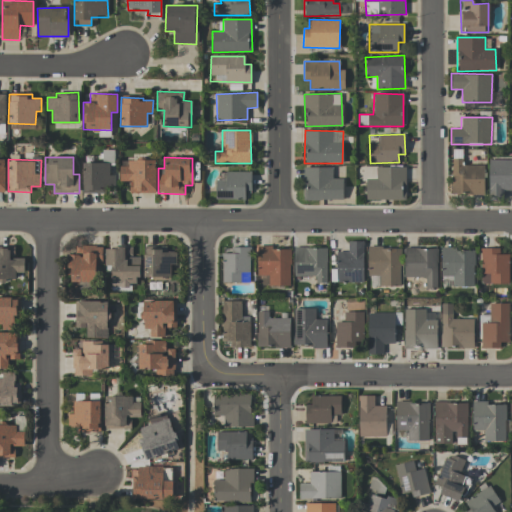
[(511,159),(488,160),(488,192),(511,192),(511,159)]
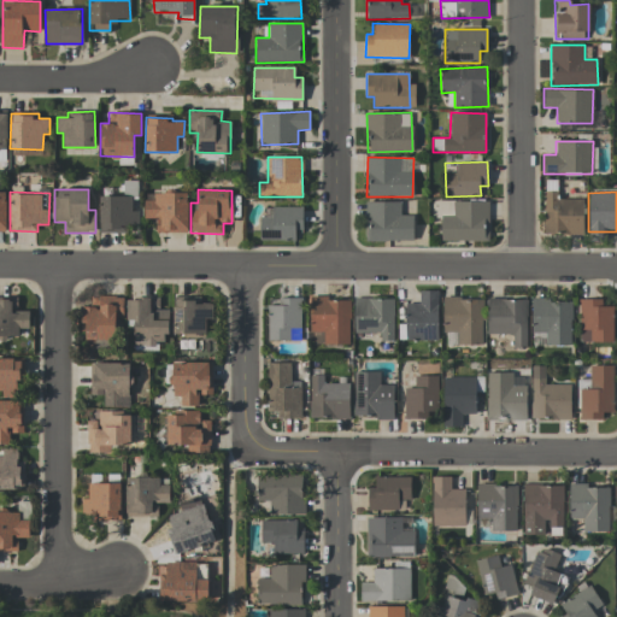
[(145,201),(144,218),(156,219),(156,233),(187,233),(188,193),(154,193),(154,201),(145,201)]
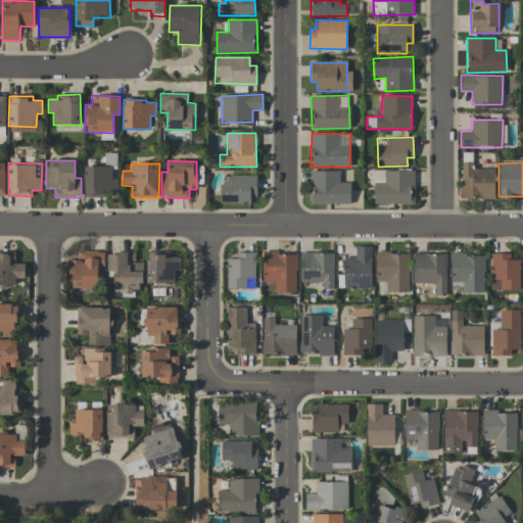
[(85,167),(85,197),(108,197),(108,191),(117,191),(117,179),(112,179),(111,165),(85,167)]
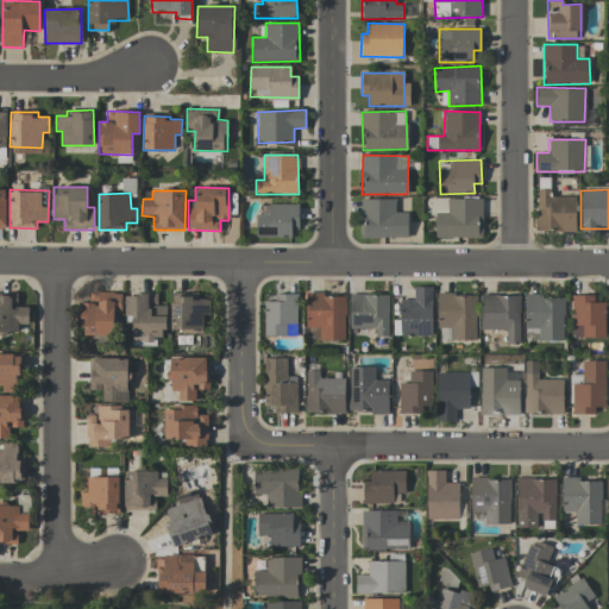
[(483,199),(449,198),(447,213),(435,213),(435,238),(482,238),(483,199)]
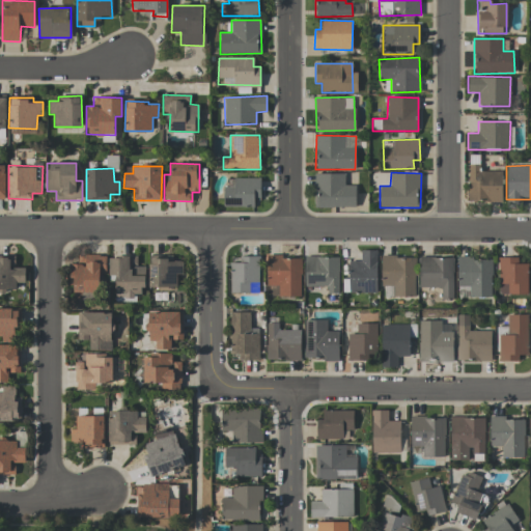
[(315,207),(356,207),(356,185),(344,185),(344,173),(314,174),(315,207)]
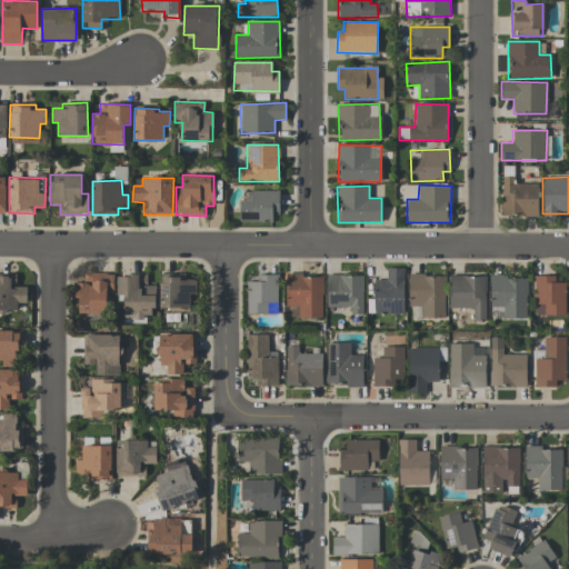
[(279,191),(241,190),(241,221),(272,222),(272,212),(279,212),(279,191)]
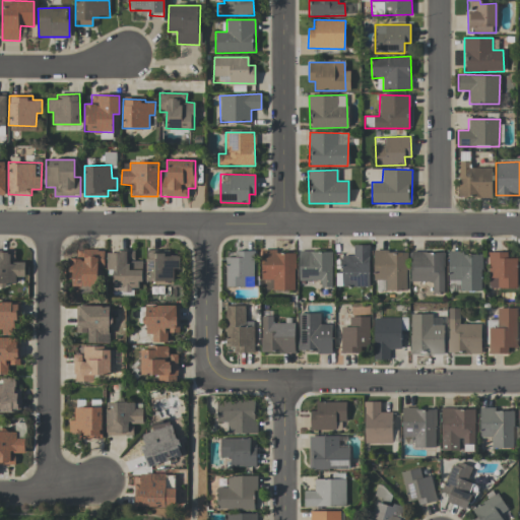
[(369,287),(369,245),(353,245),(353,256),(342,256),(342,286),(369,287)]
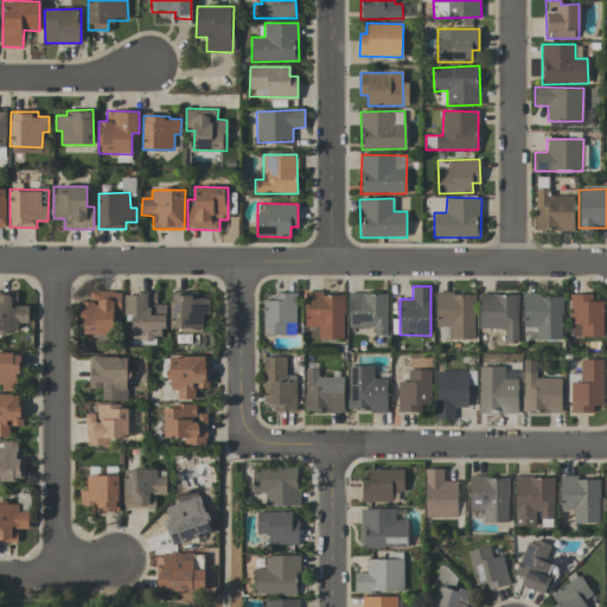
[(115,334),(114,315),(121,315),(121,292),(90,292),(90,301),(81,302),(81,336),(115,334)]
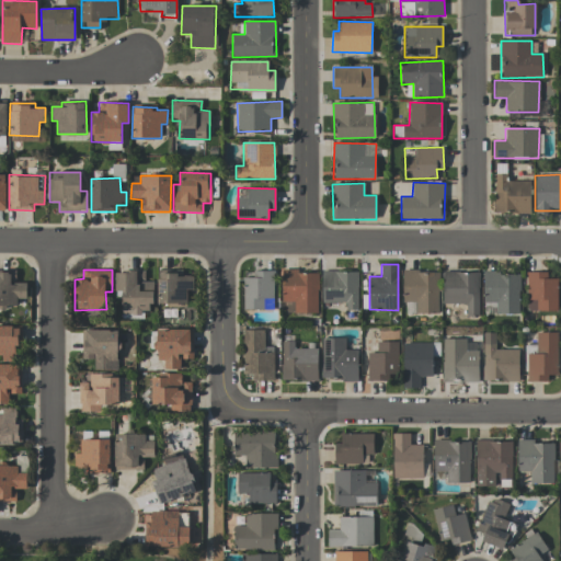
[(26,283),(16,283),(15,271),(0,271),(0,306),(18,306),(16,299),(26,298),(26,283)]
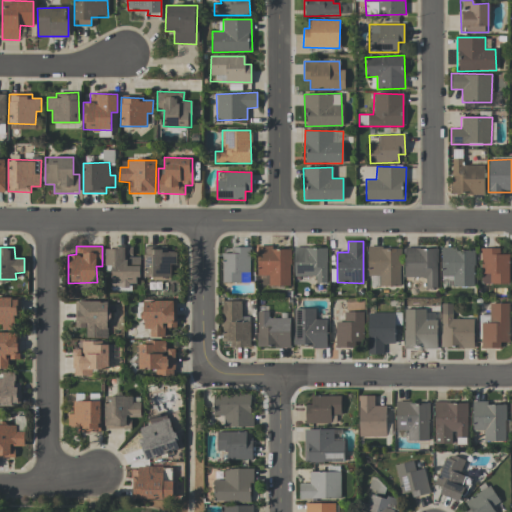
[(139,257),(132,257),(132,247),(106,247),(105,265),(111,266),(111,286),(139,286),(139,257)]
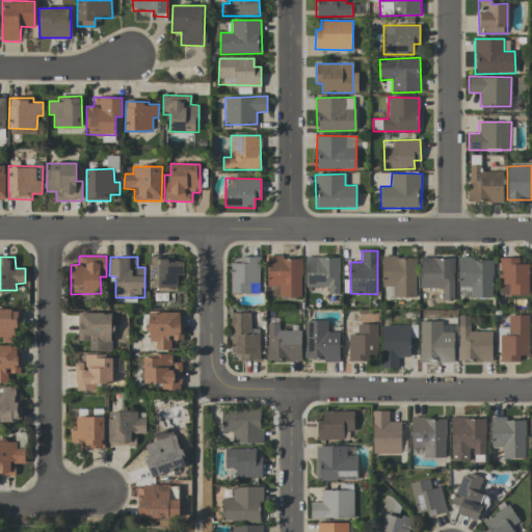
[(231,294),(260,294),(260,257),(240,257),(240,263),(231,263),(231,294)]
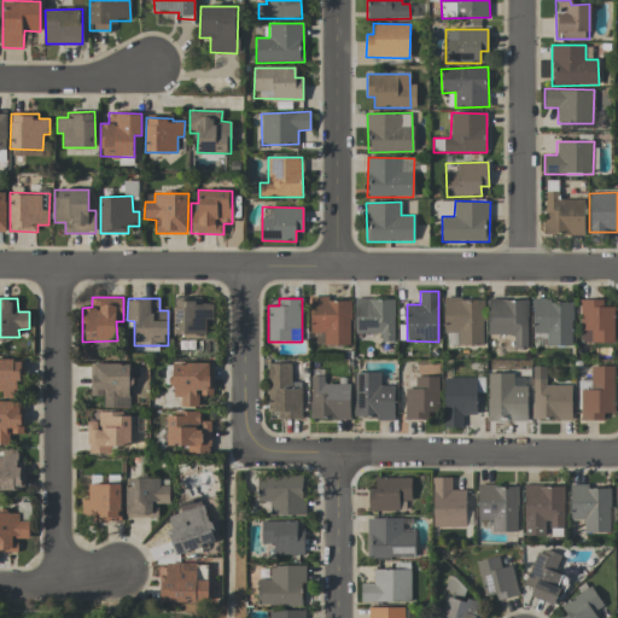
[(350,345),(350,299),(310,298),(310,332),(325,332),(325,345),(350,345)]
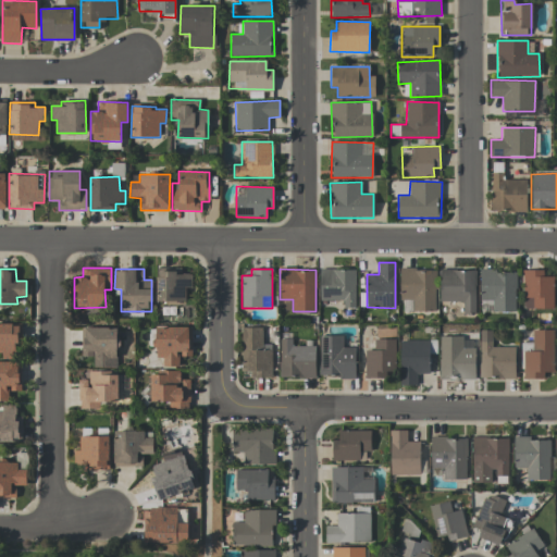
[(356,269),(321,269),(320,301),(344,301),(343,307),(355,307),(356,269)]
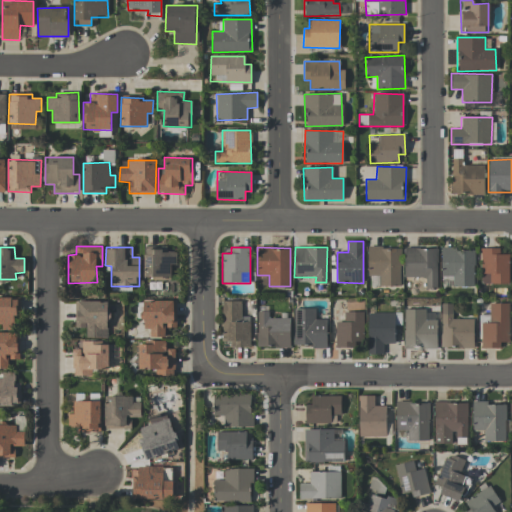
[(378,286),(400,286),(401,248),(368,247),(367,275),(379,275),(378,286)]
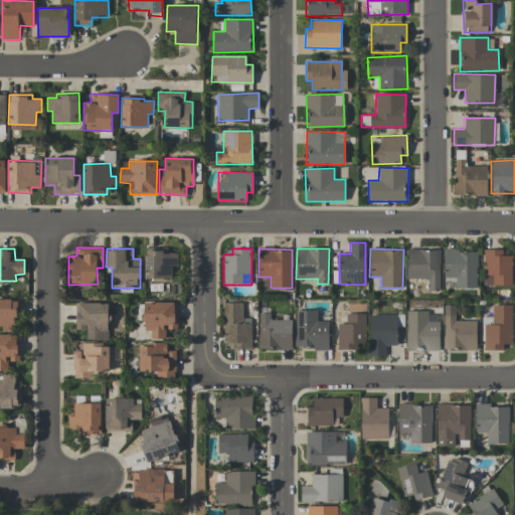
[(406,279),(427,279),(427,290),(440,291),(440,249),(407,249),(406,279)]
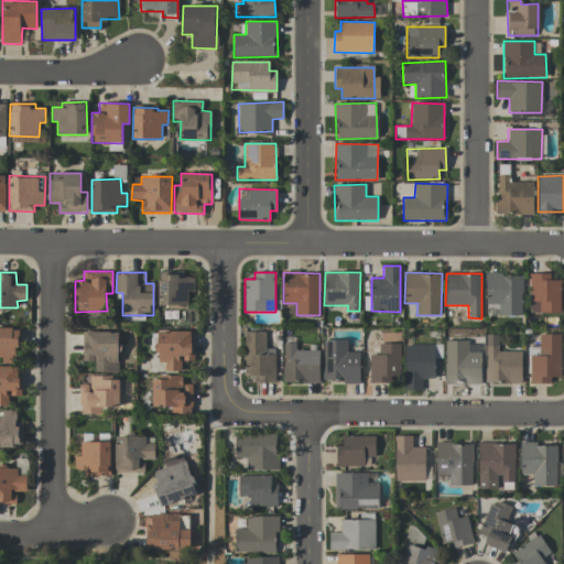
[(498,315),(522,316),(522,274),(486,273),(486,304),(499,304),(498,315)]
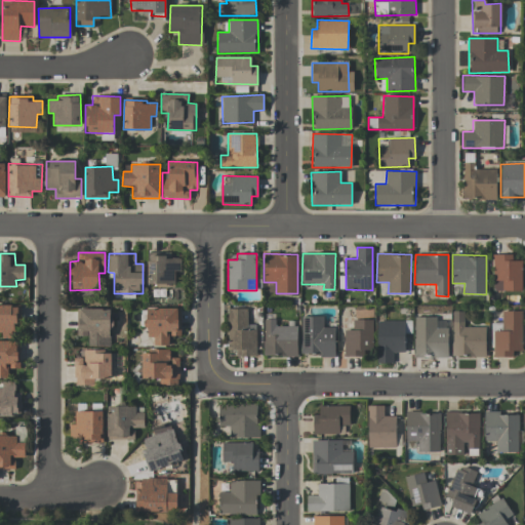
[(513,254),(493,254),(492,291),(521,291),(522,260),(513,260),(513,254)]
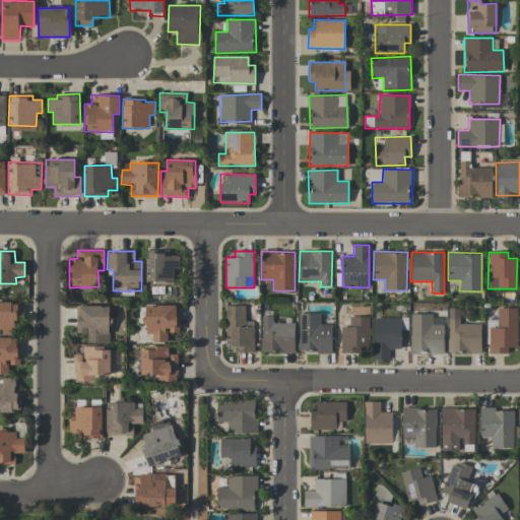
[(179,268),(180,254),(147,253),(146,281),(173,282),(174,268),(179,268)]
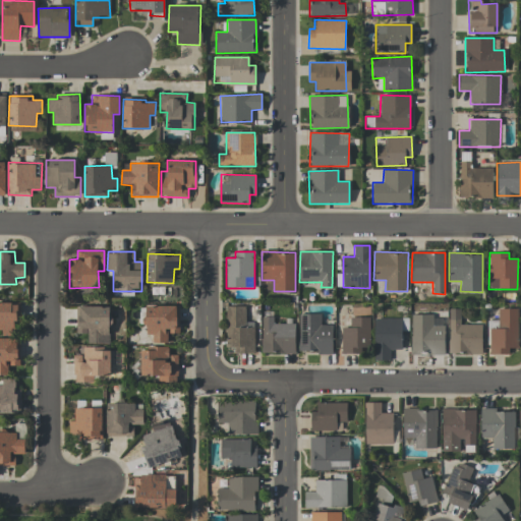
[(0,329),(2,330),(2,336),(14,336),(14,322),(18,321),(17,302),(0,302),(0,329)]
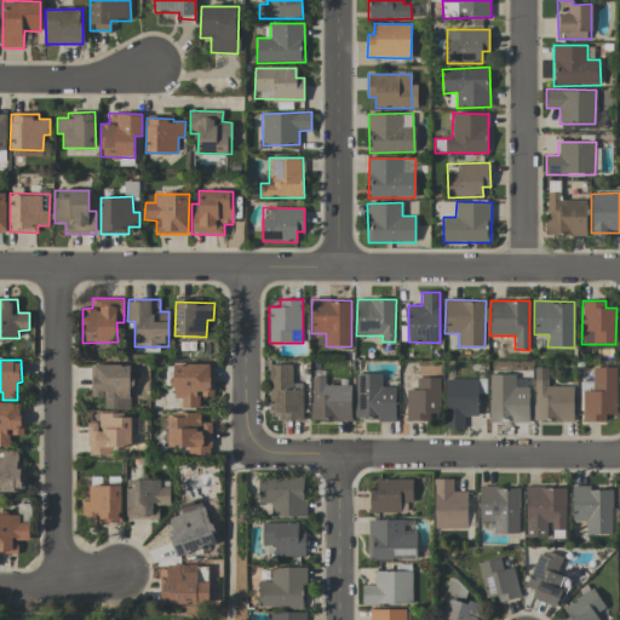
[(213,397),(212,363),(171,365),(171,397),(182,397),(182,408),(200,408),(199,397),(213,397)]
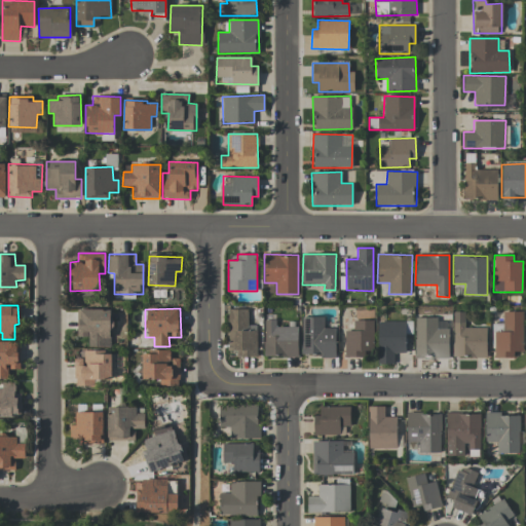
[(110,309),(77,309),(77,337),(87,337),(87,346),(110,347),(110,309)]
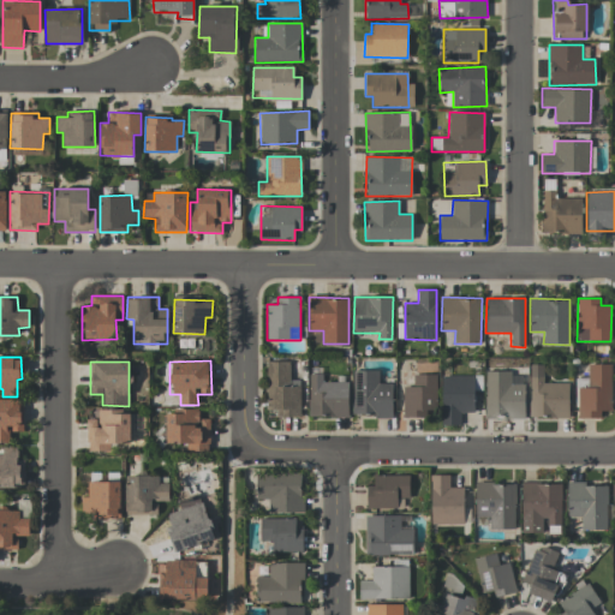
[(290,362),(267,362),(267,410),(278,410),(278,418),(300,417),(299,380),(290,380),(290,362)]
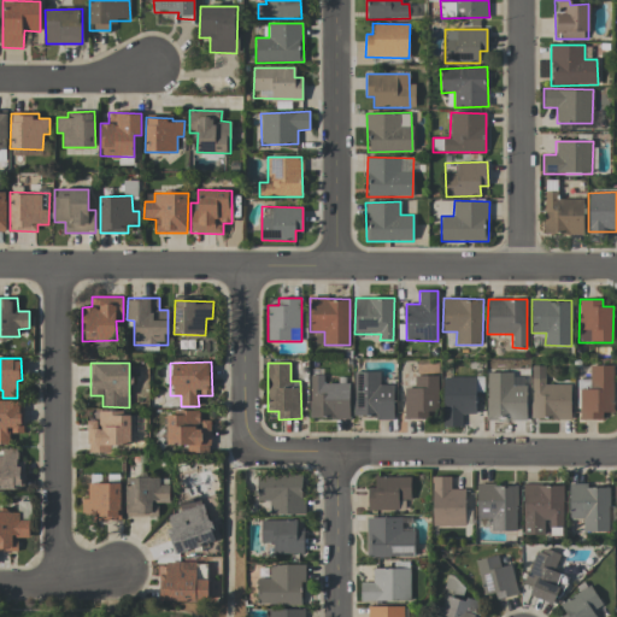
[(571,385),(545,383),(546,366),(532,365),(532,419),(570,419),(571,385)]
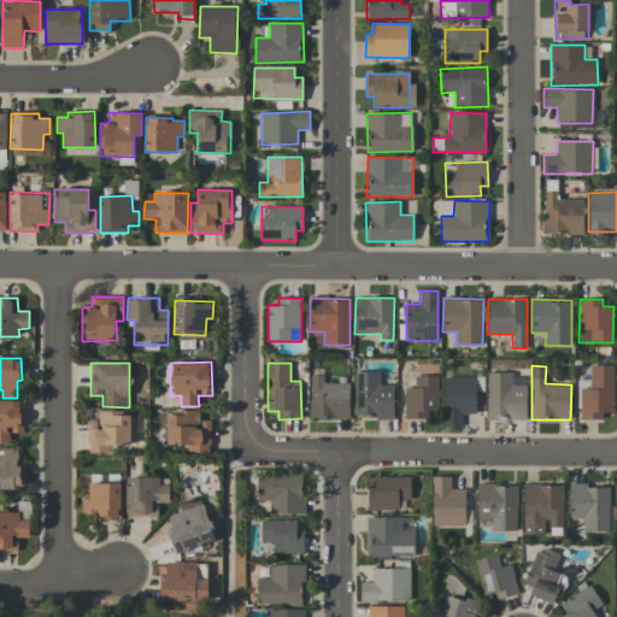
[(612,365),(591,365),(591,388),(580,388),(580,419),(603,419),(603,412),(613,412),(612,365)]
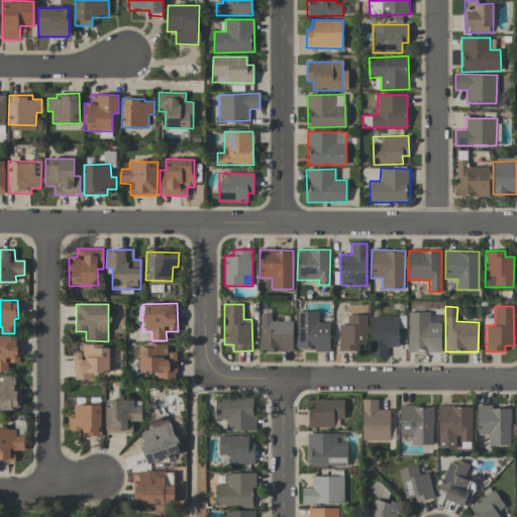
[(318,312),(297,311),(297,349),(329,350),(330,322),(318,322),(318,312)]
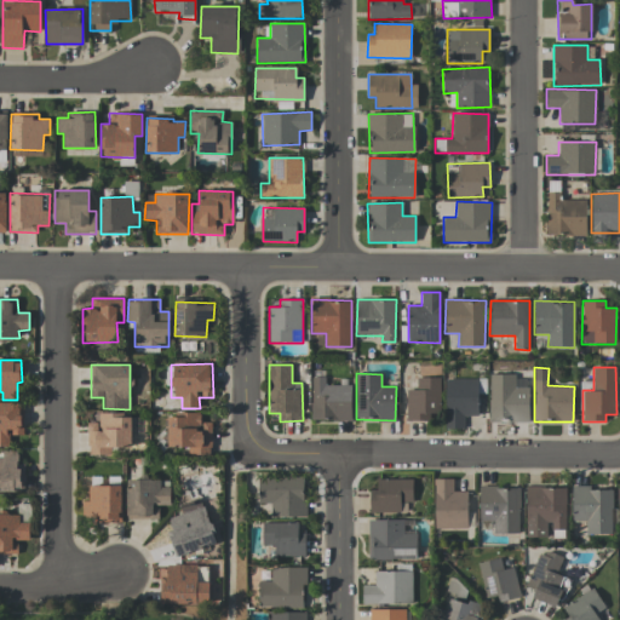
[(529,423),(528,388),(515,388),(515,374),(489,374),(489,423),(529,423)]
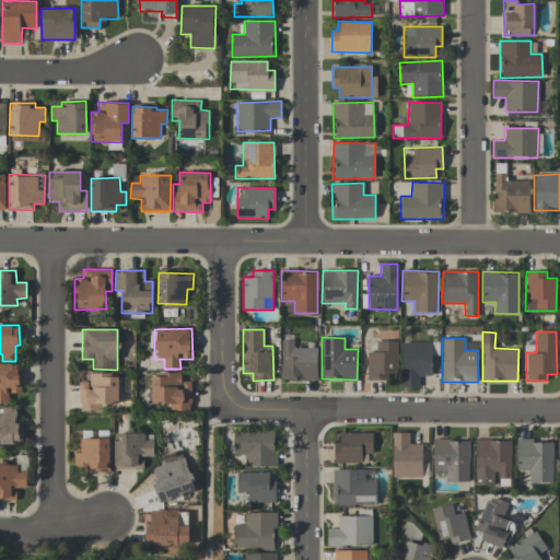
[(317,348),(293,348),(293,341),(281,340),(280,380),(316,380),(317,348)]
